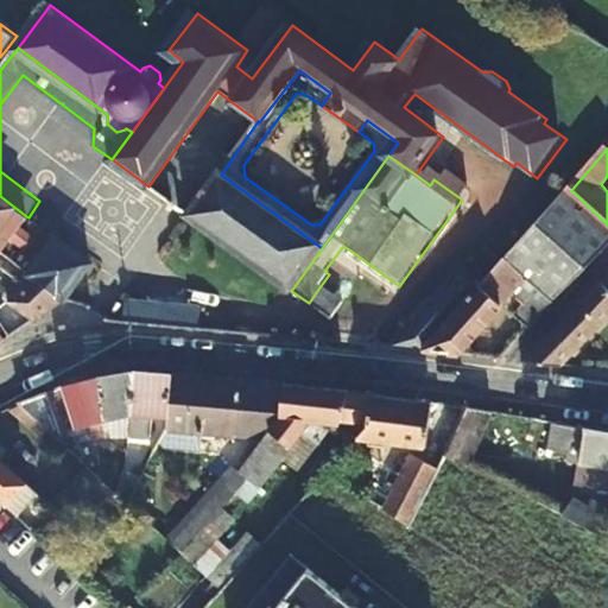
[(291,291),(322,248),(221,175),(190,216),(291,291)]
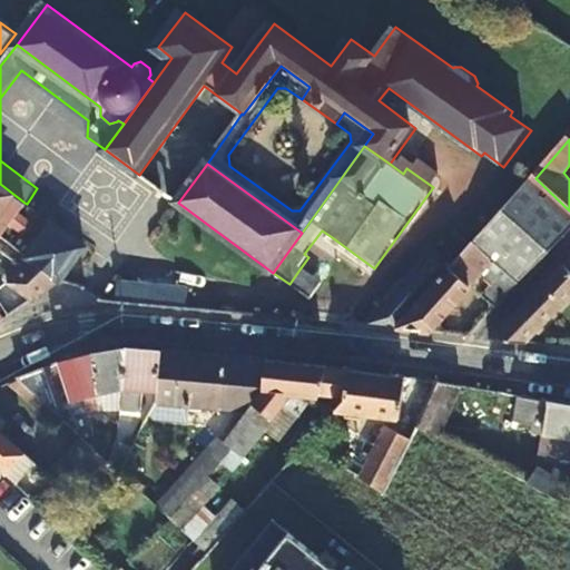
[(569,210),(536,178),(479,242),(521,282),(569,228),(569,210)]
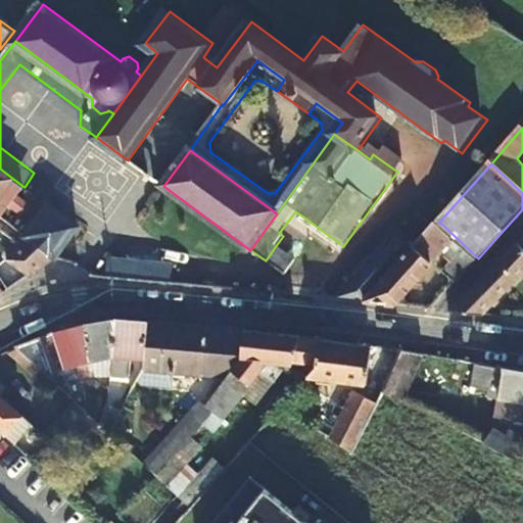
[(0,228),(3,231),(9,223),(7,221),(1,216),(22,186),(0,169),(0,228)]
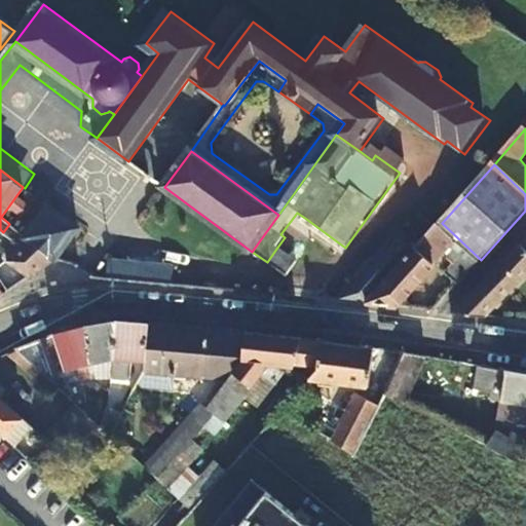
[(29,182),(25,188),(45,202),(49,196),(29,182)]
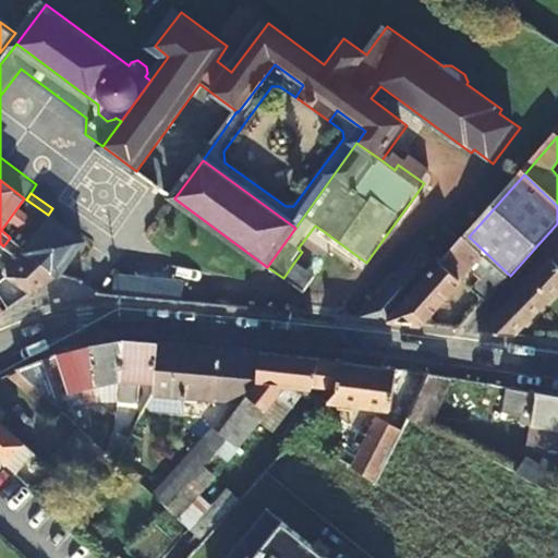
[(29,252),(59,274),(84,241),(53,218),(29,252)]
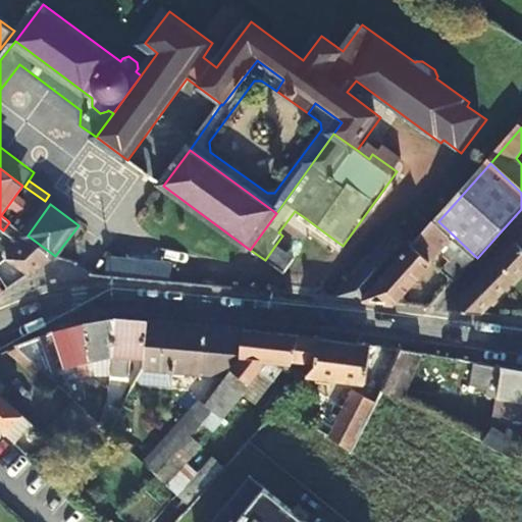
[(433,226),(424,217),(409,236),(401,229),(340,297),(367,300),(433,226)]
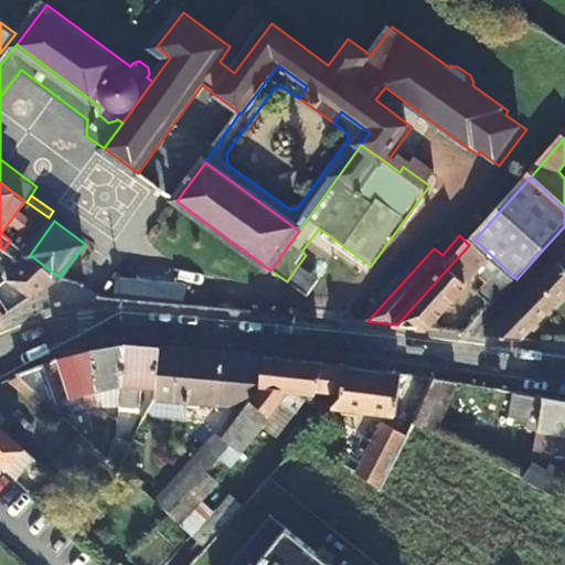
[(516,279),(475,240),(469,245),(397,324),(428,328),(479,273),(489,283),(480,294),(492,305),(516,279)]
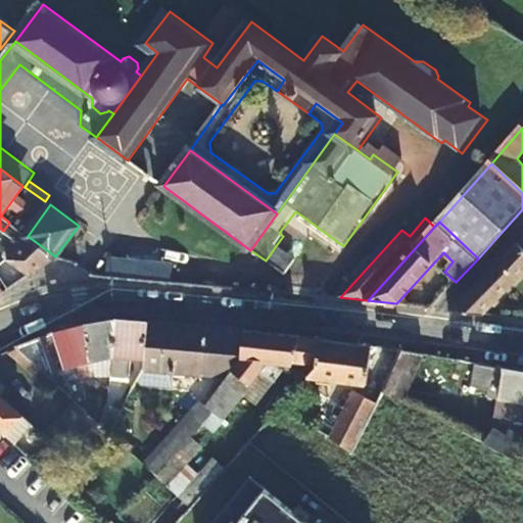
[(9,223),(3,231),(21,245),(14,255),(11,257),(31,275),(55,256),(28,236),(9,223)]
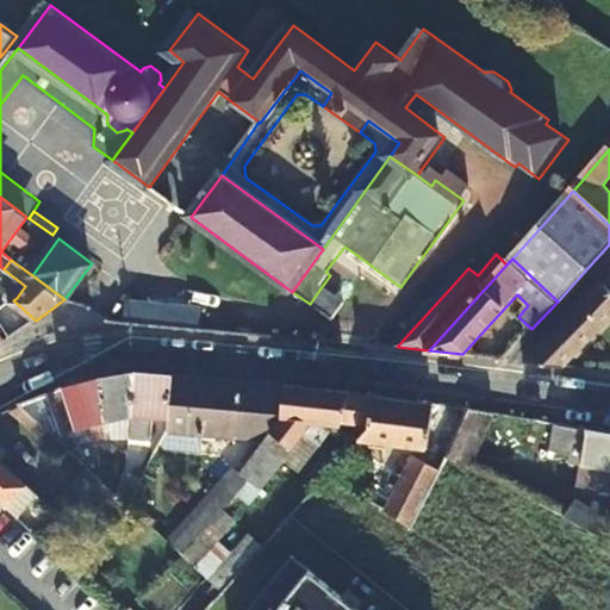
[(609,317),(609,290),(601,282),(524,362),(565,367),(609,317)]
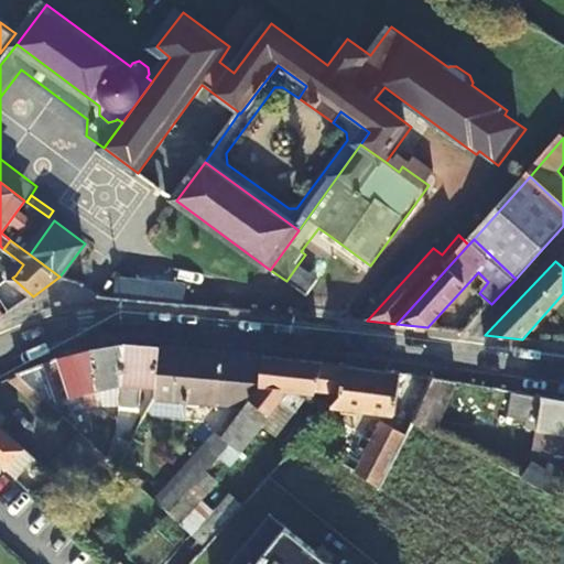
[(296,267),(286,281),(308,297),(318,283),(296,267)]
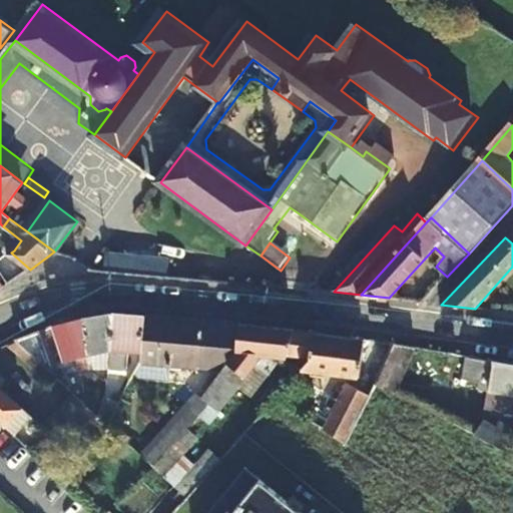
[(0,291),(30,270),(11,252),(9,251),(0,258),(0,291)]
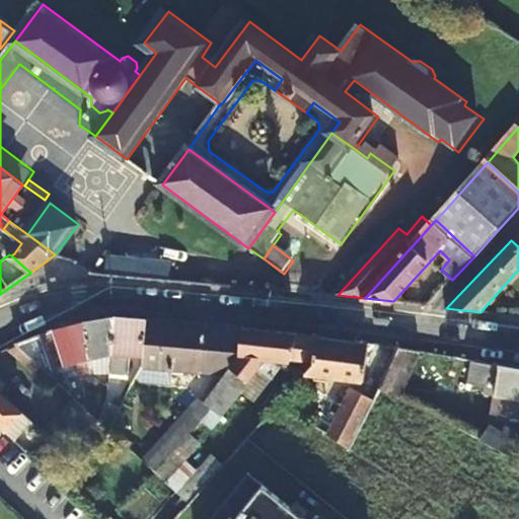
[(109,372),(114,353),(116,315),(85,320),(88,358),(88,372),(109,372)]
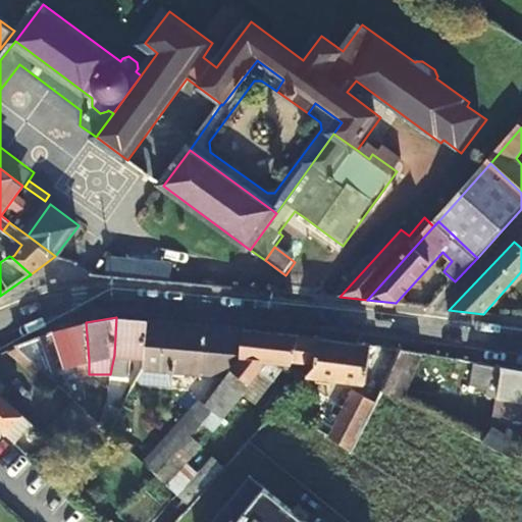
[(149,320),(116,317),(114,355),(147,357),(149,320)]
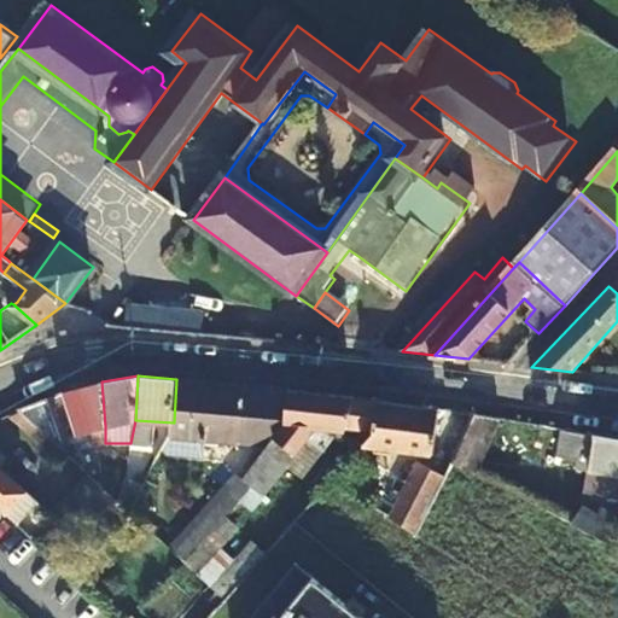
[(174,423),(173,436),(242,441),(246,385),(176,379),(174,423)]
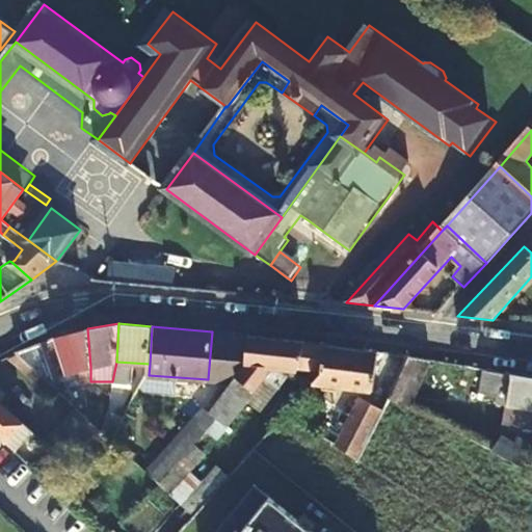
[(58,337),(55,338),(64,365),(68,373),(90,367),(87,328),(58,337)]
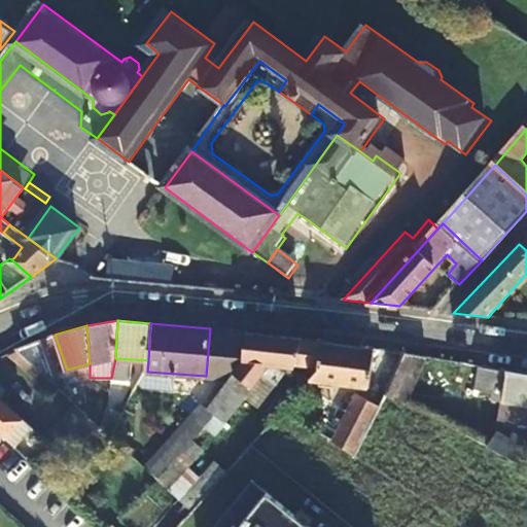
[(231,378),(245,355),(247,332),(210,328),(206,376),(231,378)]
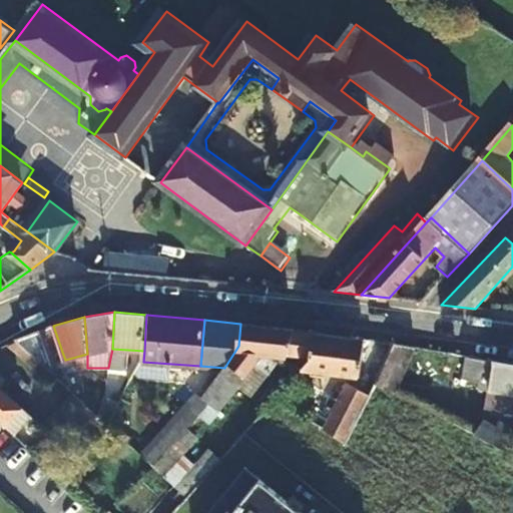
[(224,368),(203,398),(212,405),(222,412),(239,387),(255,363),(269,371),(283,352),(311,355),(315,330),(296,328),(240,324),(238,346),(224,368)]
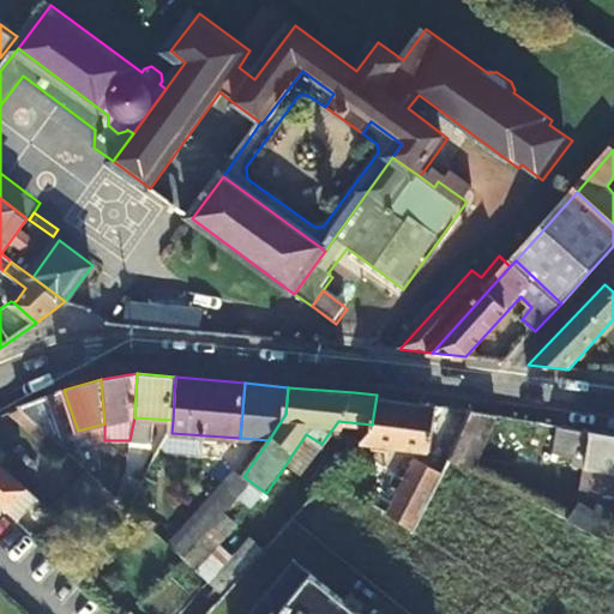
[(64,390),(18,407),(47,433),(74,421),(64,390)]
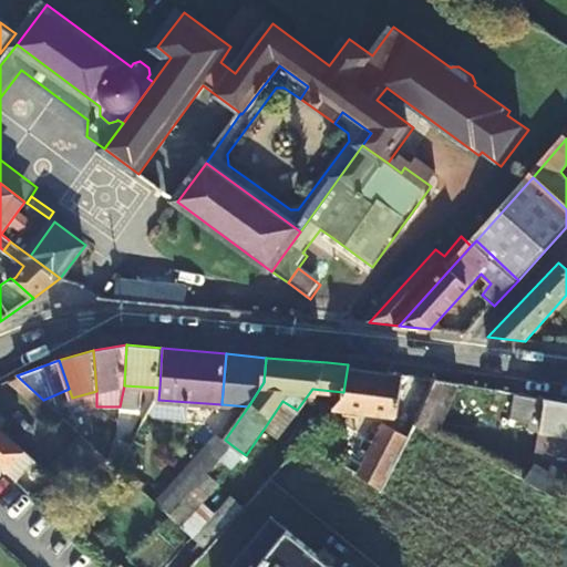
[(334,403),(348,406),(397,414),(403,374),(348,364),(343,392),(334,403)]
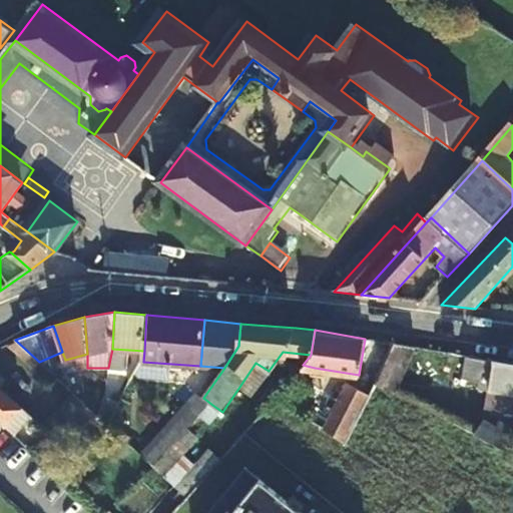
[(375,384),(396,393),(417,347),(394,343),(375,384)]
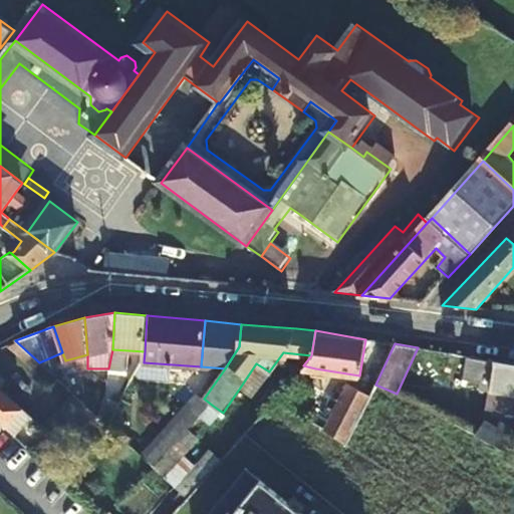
[(62,352),(39,362),(55,377),(69,373),(65,360),(62,352)]
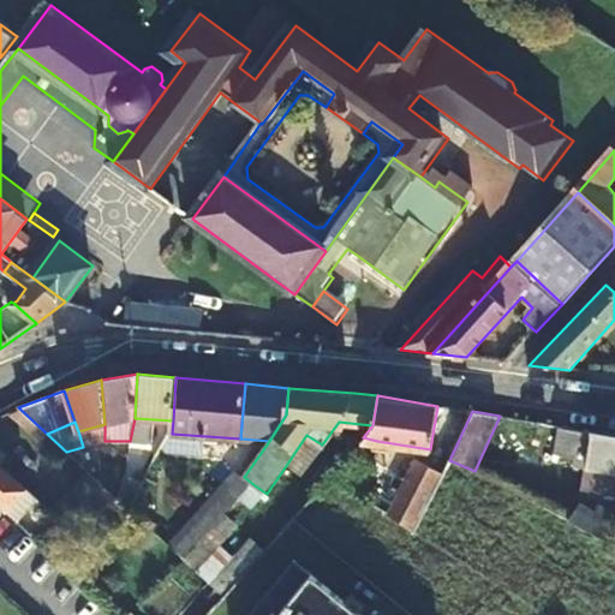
[(83,447),(105,442),(105,441),(105,424),(78,431),(83,447)]
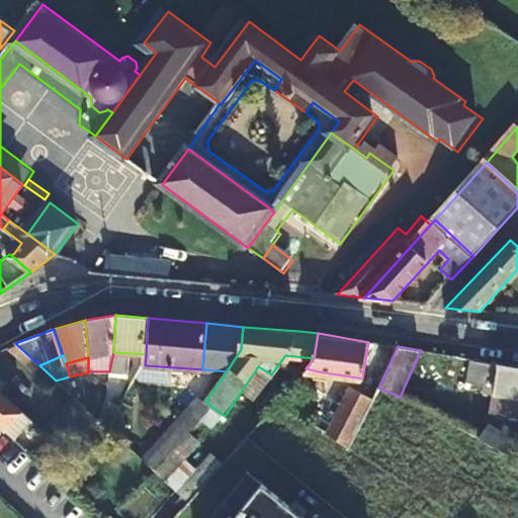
[(517,365),(471,358),(466,379),(495,385),(491,409),(517,413),(517,365)]
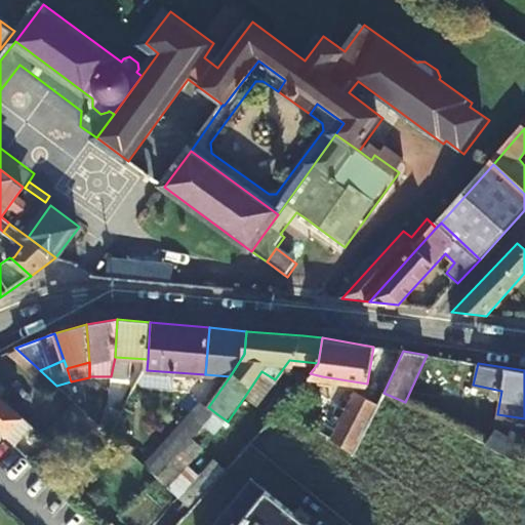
[(132,398),(147,370),(139,367),(126,395),(132,398)]
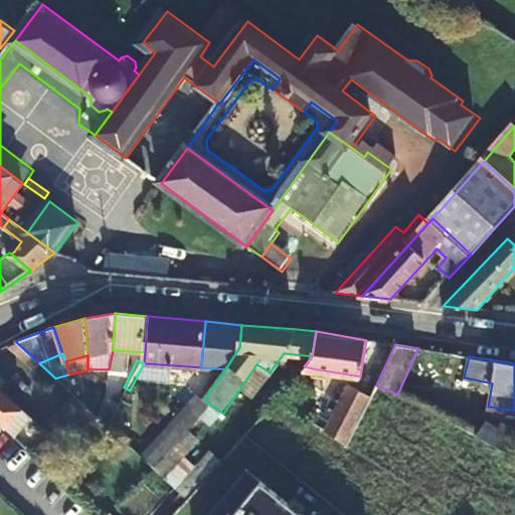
[(240,388),(252,396),(270,372),(256,364),(240,388)]
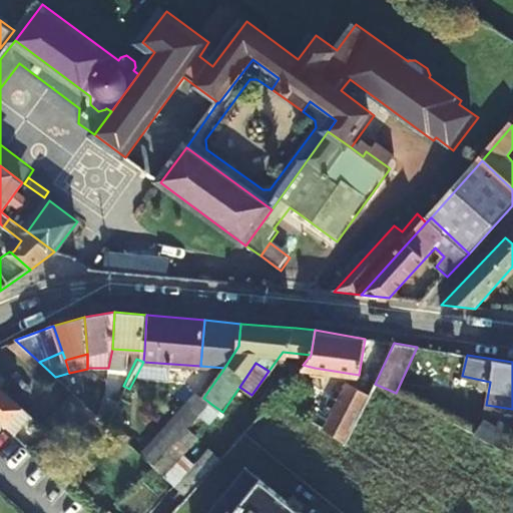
[(315,368),(303,365),(297,373),(305,380),(315,368)]
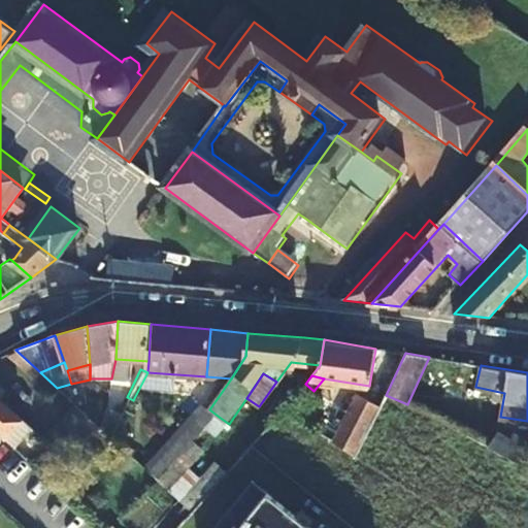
[(323,398),(314,391),(305,384),(288,406),(304,418),(323,398)]
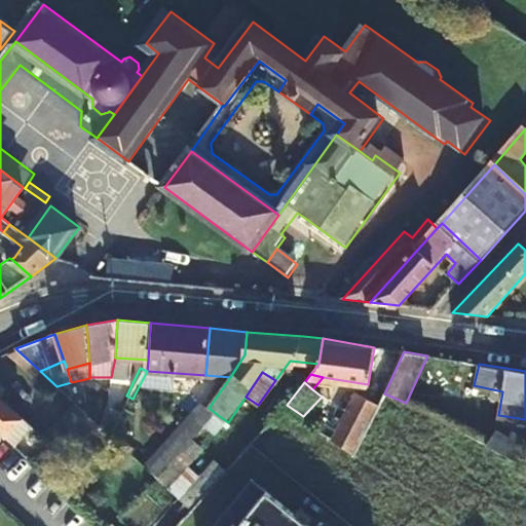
[(359,454),(372,424),(380,405),(355,390),(334,438),(359,454)]
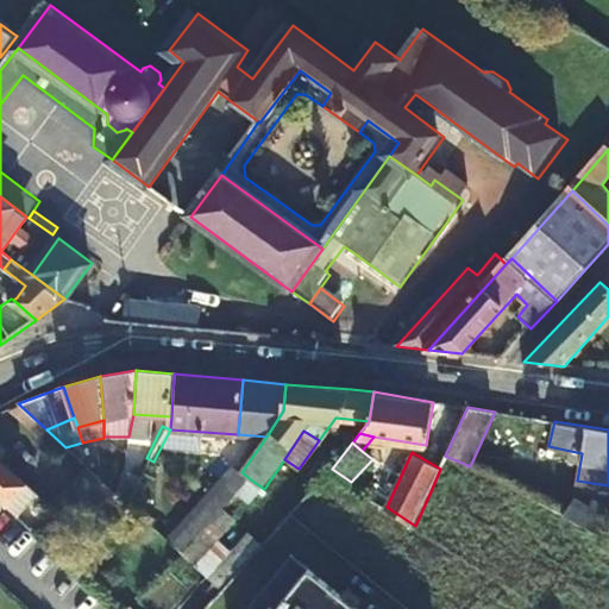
[(0,458),(0,500),(6,504),(14,513),(35,493),(26,484),(0,458)]
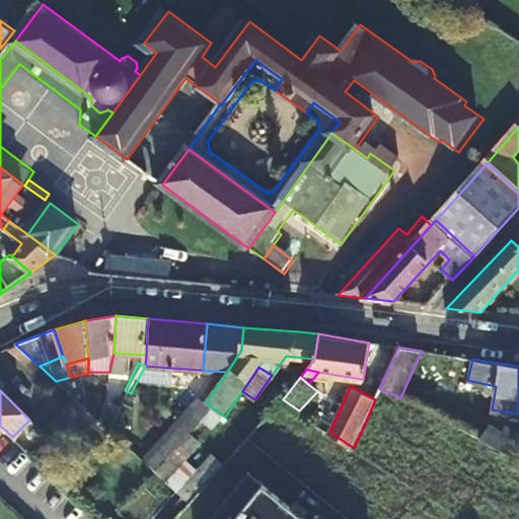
[(88,411),(74,397),(56,417),(78,437),(96,418),(88,411)]
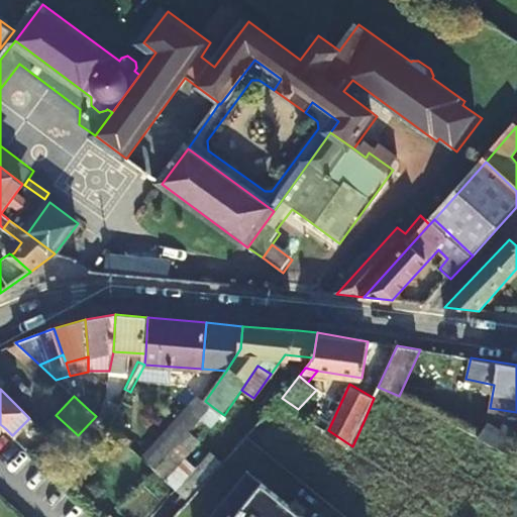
[(214,408),(205,401),(146,463),(156,472),(214,408)]
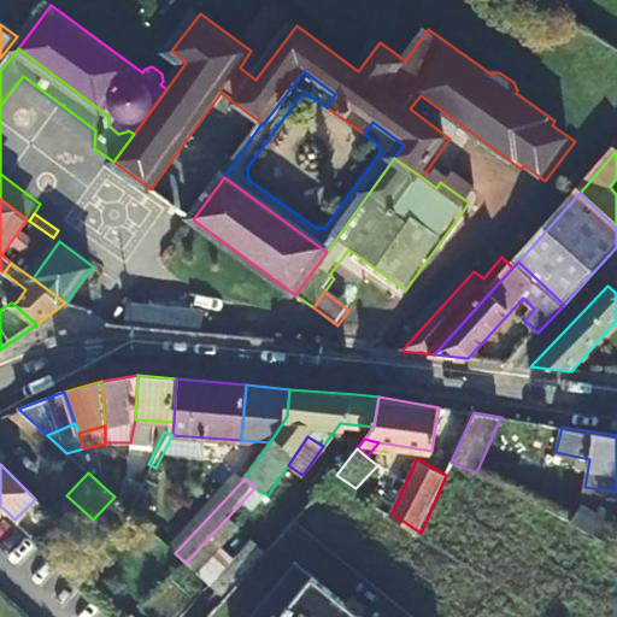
[(545,506),(557,512),(560,503),(548,497),(545,506)]
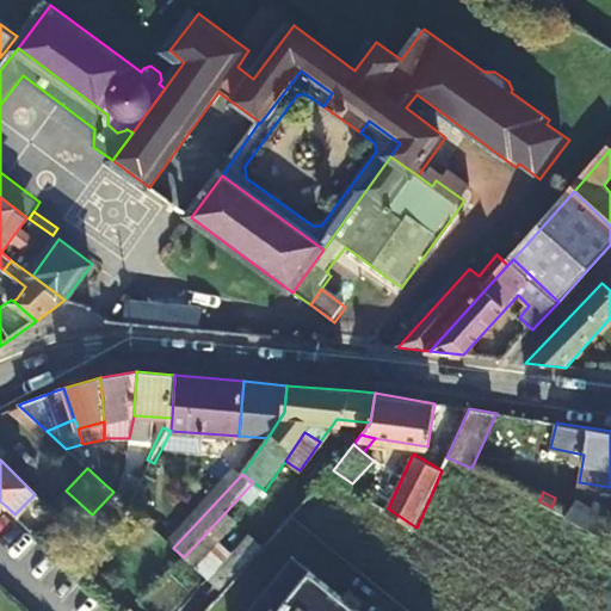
[(610,537),(610,535),(610,508),(596,501),(593,507),(576,500),(568,516),(610,537)]
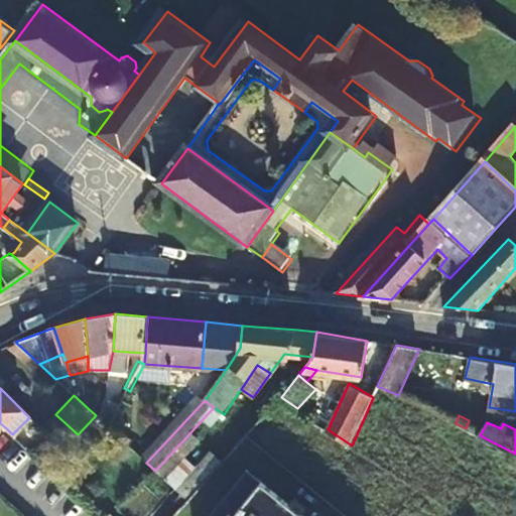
[(293,515),(243,472),(207,515),(293,515)]
